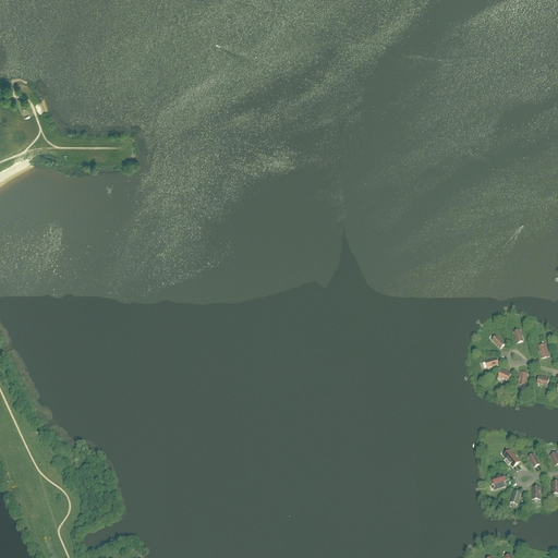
[(520,331),(514,334),(518,344),(523,342),(520,331)]
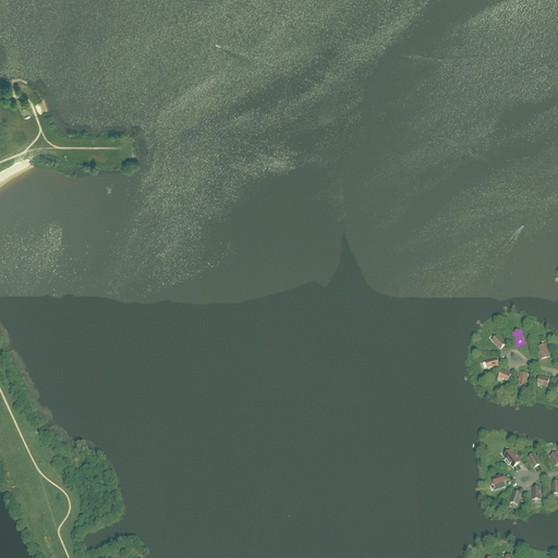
[(500,350),(505,346),(497,337),(493,341),(500,350)]
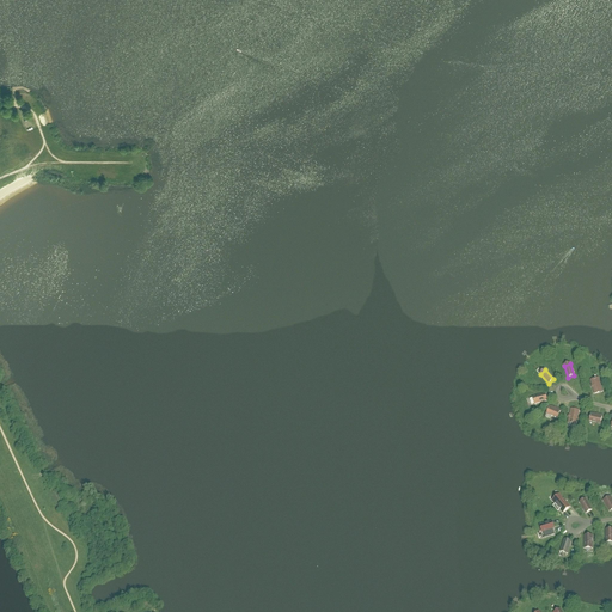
[(599,379),(591,380),(592,386),(592,389),(593,389),(595,395),(603,392),(599,379)]
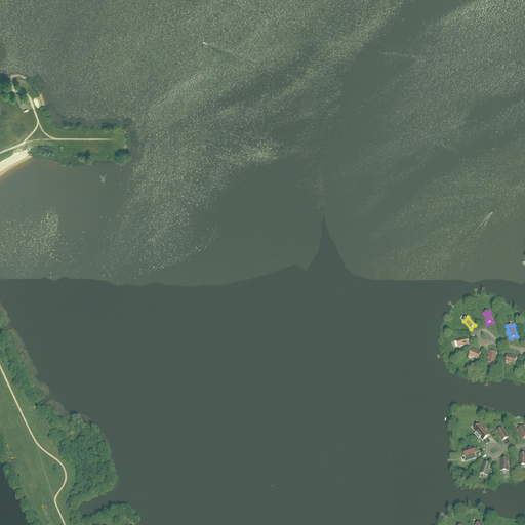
[(457,341),(458,348),(470,345),(468,338),(457,341)]
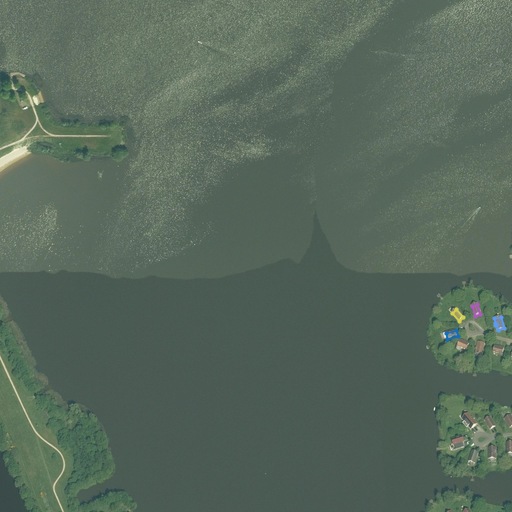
[(467,350),(469,344),(460,341),(458,346),(467,350)]
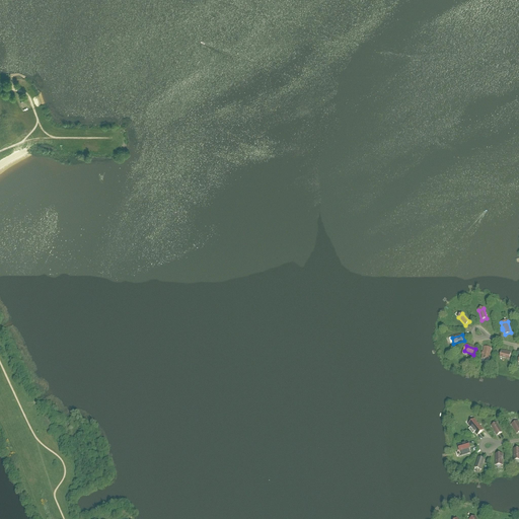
[(489,361),(491,349),(485,348),(484,353),(483,353),(482,355),(483,355),(482,359),(489,361)]
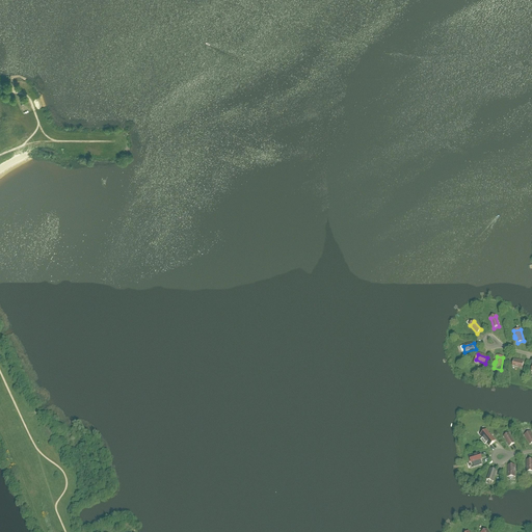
[(489,447),(496,442),(486,430),(480,435),(489,447)]
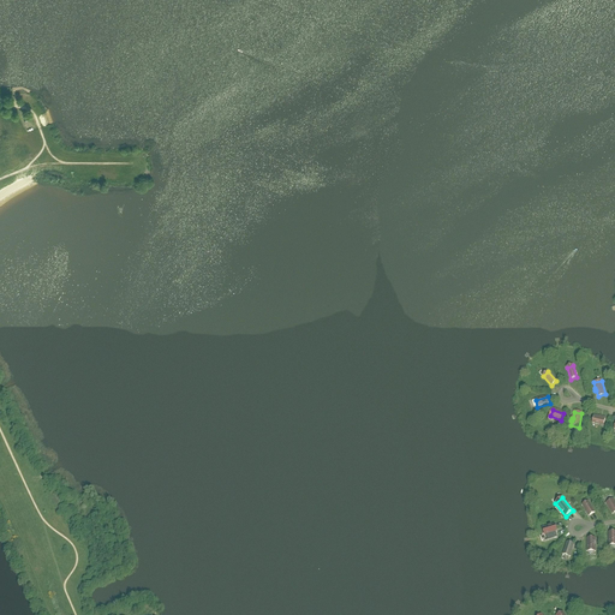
[(595,513),(589,502),(583,505),(589,517),(595,513)]
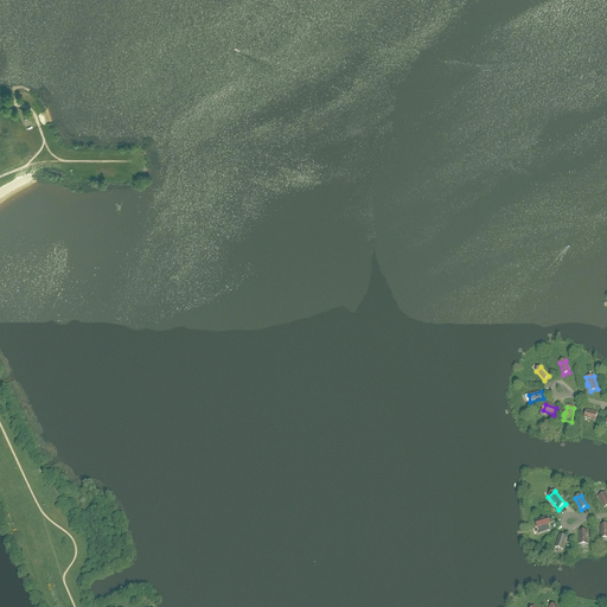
[(550,531),(548,524),(549,523),(548,518),(536,522),(537,526),(538,526),(541,534),(538,535),(550,531)]
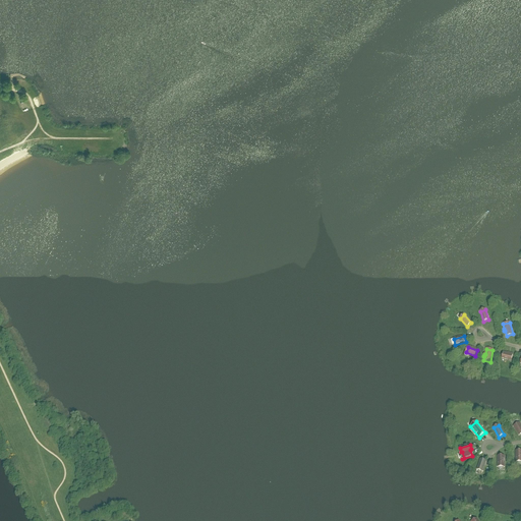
[(482,472),(486,461),(480,460),(477,470),(482,472)]
